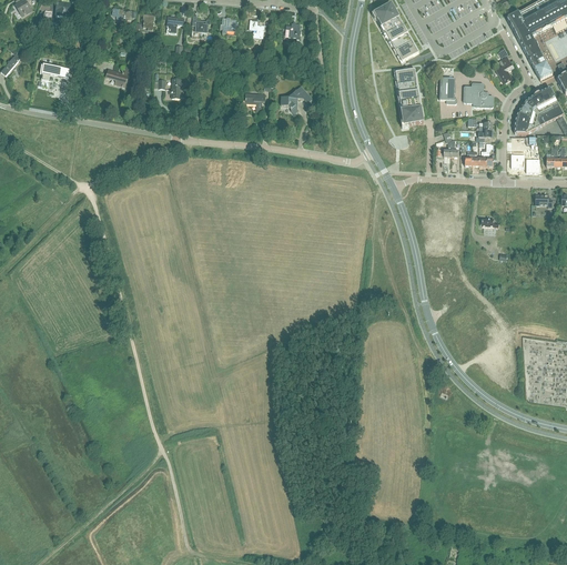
[(14,0),(17,3),(14,4),(21,16),(23,13),(24,13),(30,9),(26,0),(14,0)]
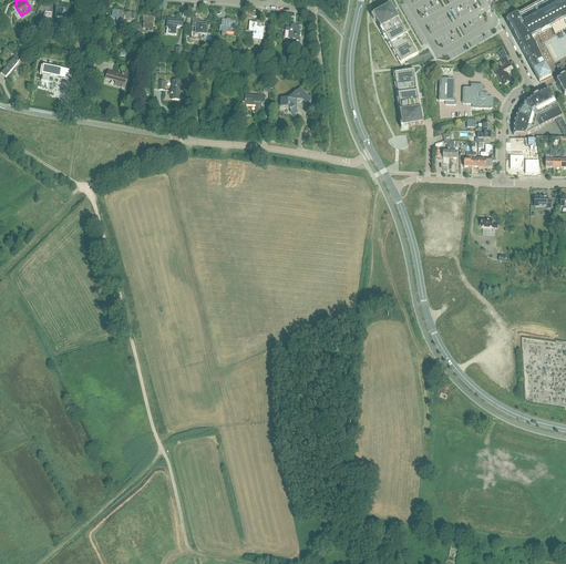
[(504,0),(501,2),(505,10),(510,7),(506,0),(504,0)]
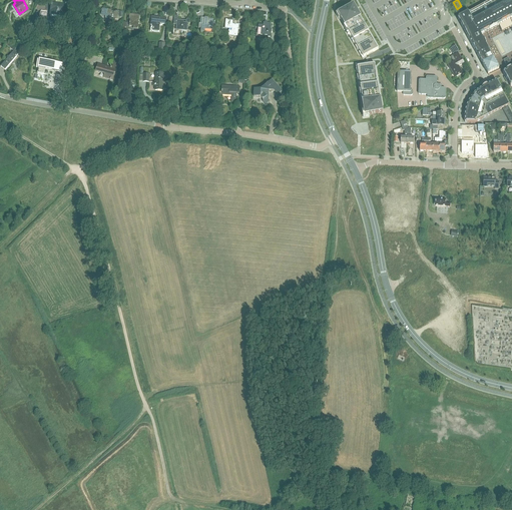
[(496,66),(498,65),(487,46),(482,36),(481,34),(480,32),(481,31),(511,14),(511,0),(485,0),(474,6),(464,11),(457,15),(487,71),(495,67),(496,66)]
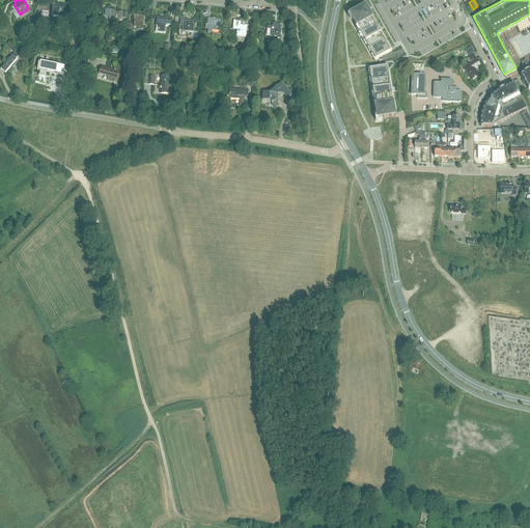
[(51,14),(63,16),(64,2),(53,1),(51,14)]
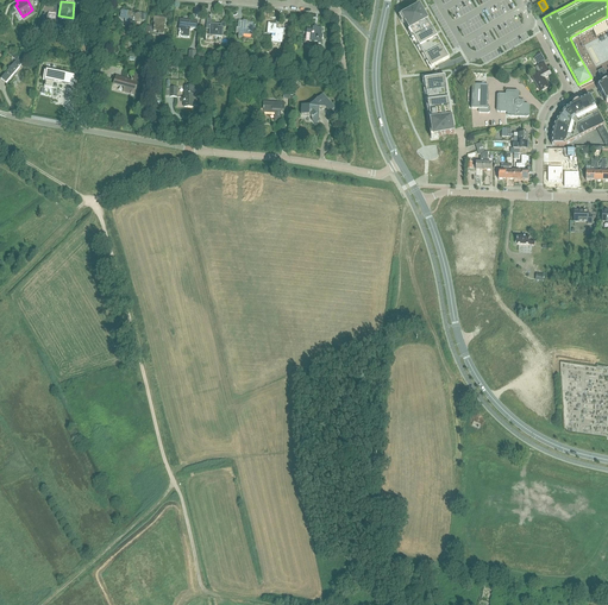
[(447,55),(419,4),(401,14),(430,65),(447,55)]
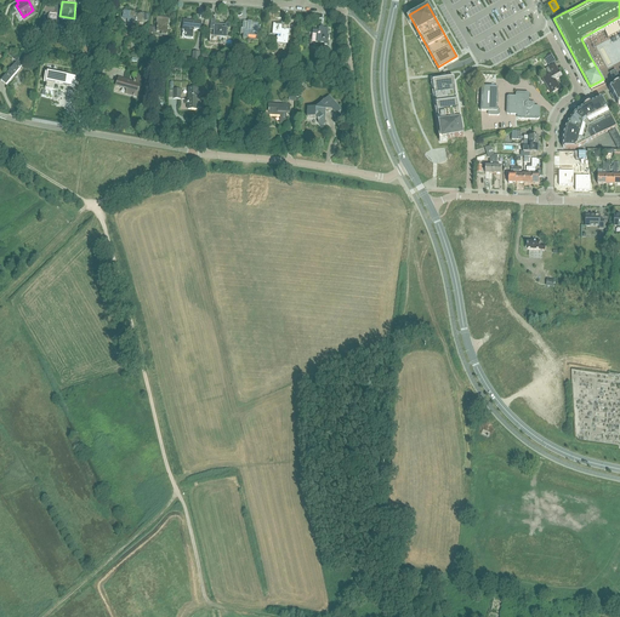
[(143,11),(138,11),(138,12),(137,12),(137,11),(136,11),(135,12),(134,12),(134,11),(134,9),(123,7),(121,15),(126,16),(126,20),(131,21),(134,22),(134,26),(137,26),(138,21),(142,21),(142,17),(143,11)]
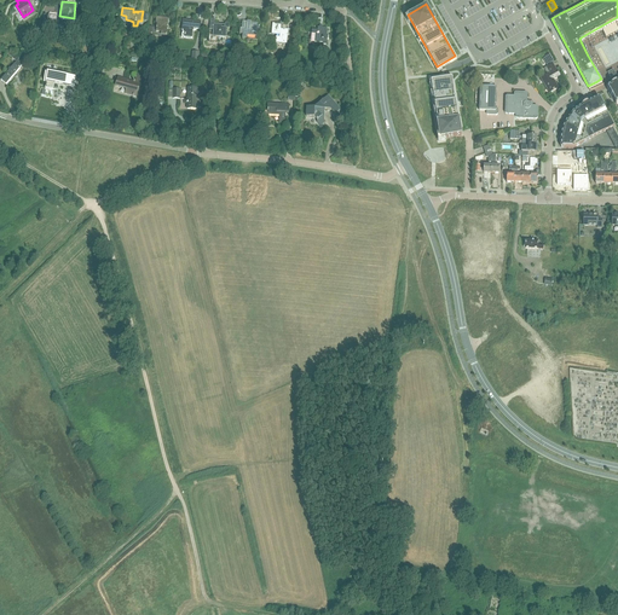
[(166,33),(166,21),(167,15),(155,15),(155,21),(156,21),(155,29),(151,28),(151,23),(148,23),(148,32),(166,33)]
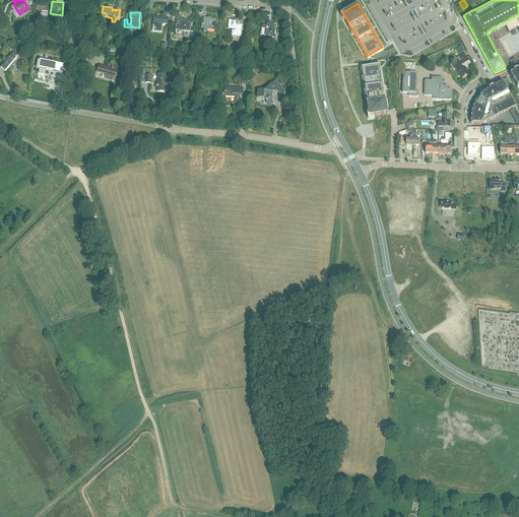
[(191,21),(192,17),(188,16),(188,21),(185,20),(185,19),(182,19),(181,18),(179,18),(179,13),(176,13),(174,33),(181,34),(182,28),(189,29),(190,21),(191,21)]
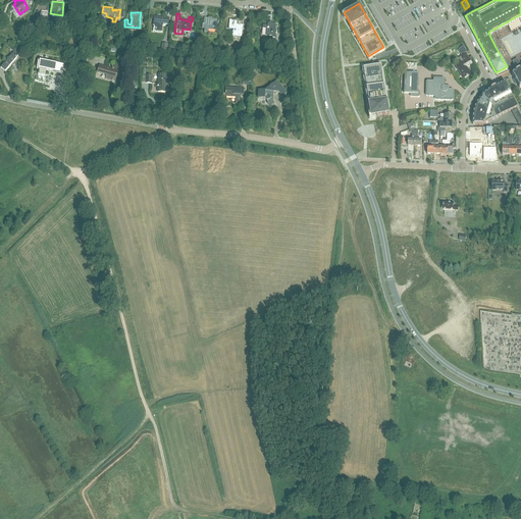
[(167,22),(167,20),(168,15),(153,14),(152,29),(161,30),(161,22),(164,22),(164,21),(167,22)]
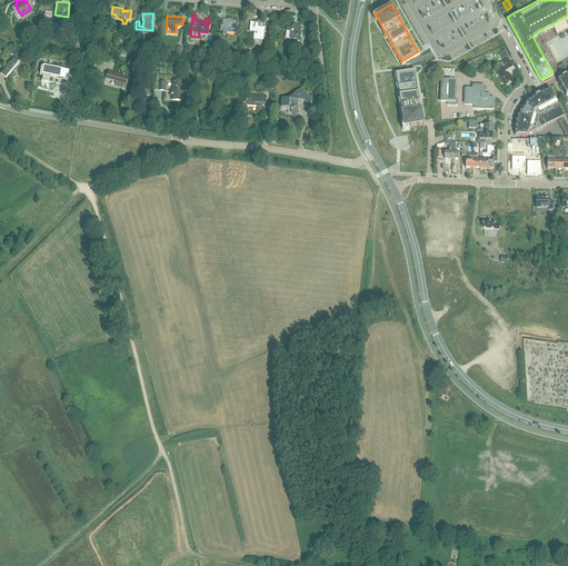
[(236,26),(236,25),(236,19),(230,18),(221,17),(221,23),(220,23),(219,29),(222,29),(221,33),(227,35),(227,33),(236,35),(236,26)]
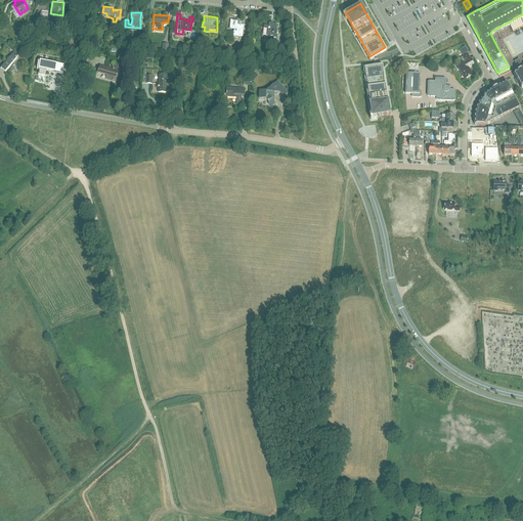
[(243,28),(243,27),(244,22),(237,22),(237,17),(230,17),(229,23),(229,27),(233,27),(232,34),(241,35),(242,28),(243,28)]
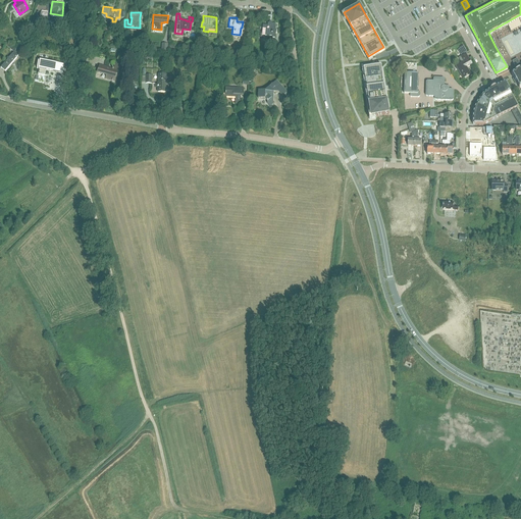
[(262,22),(261,34),(274,35),(274,31),(275,31),(275,28),(275,23),(274,23),(274,21),(267,20),(266,23),(262,22)]
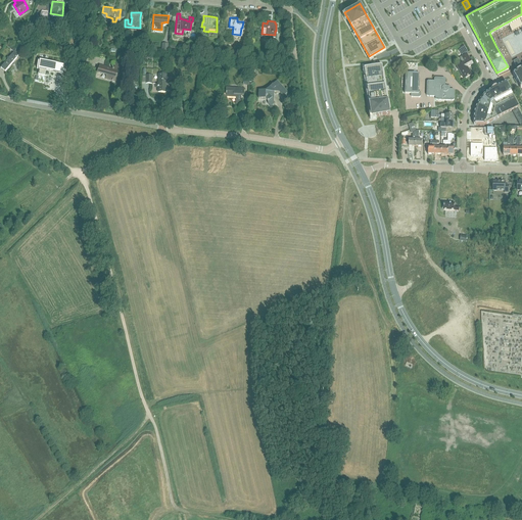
[(4,69),(11,60),(18,51),(14,48),(15,46),(8,40),(5,43),(13,49),(0,65),(4,69)]
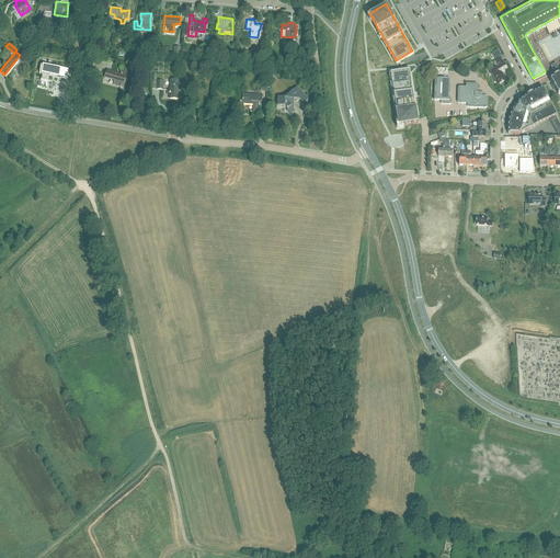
[(493,49),(491,50),(494,55),(494,57),(499,55),(500,54),(501,54),(498,47),(496,46),(494,47),(493,48),(493,49)]
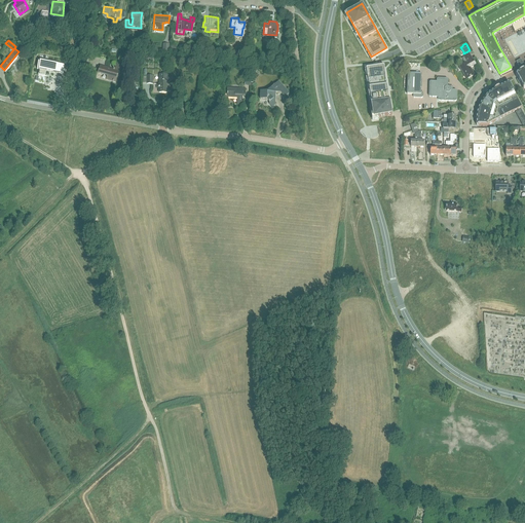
[(475,62),(472,57),(469,51),(461,55),(464,61),(458,65),(463,73),(464,73),(466,76),(474,72),(470,65),(475,62)]
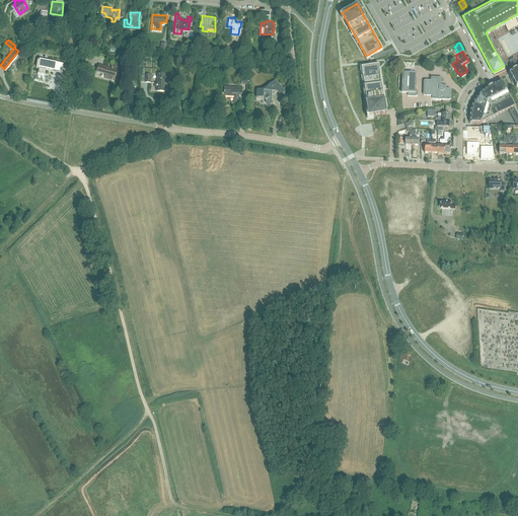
[(37,59),(35,66),(38,66),(38,72),(50,73),(54,74),(55,69),(61,70),(63,62),(55,61),(43,59),(39,58),(39,59),(37,59)]
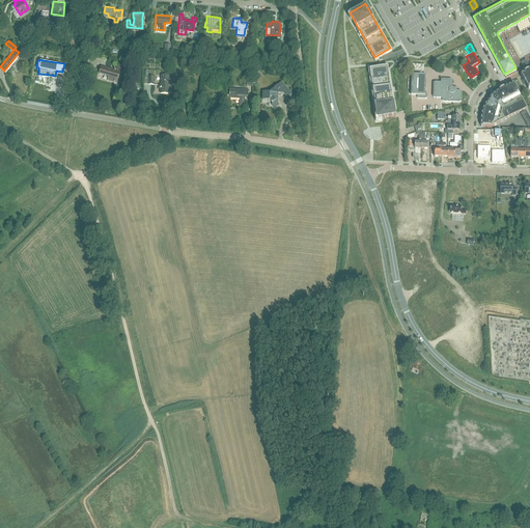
[(111,67),(106,65),(101,64),(99,71),(108,74),(107,78),(116,80),(120,63),(116,62),(115,67),(114,66),(113,67),(111,67)]
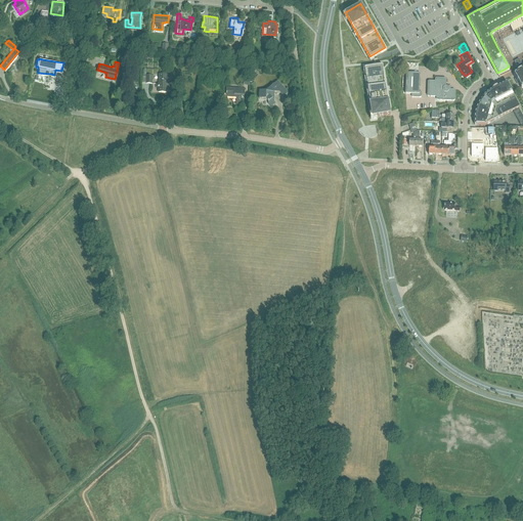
[(382,62),(364,66),(364,67),(364,68),(364,70),(365,73),(365,74),(365,75),(365,76),(365,77),(365,78),(366,80),(366,81),(366,83),(366,85),(367,85),(367,88),(367,89),(367,90),(368,92),(368,95),(368,96),(368,97),(368,98),(369,99),(369,100),(369,103),(369,104),(371,109),(371,110),(372,112),(372,115),(372,116),(376,115),(380,115),(381,114),(382,114),(383,114),(389,113),(389,110),(382,62)]
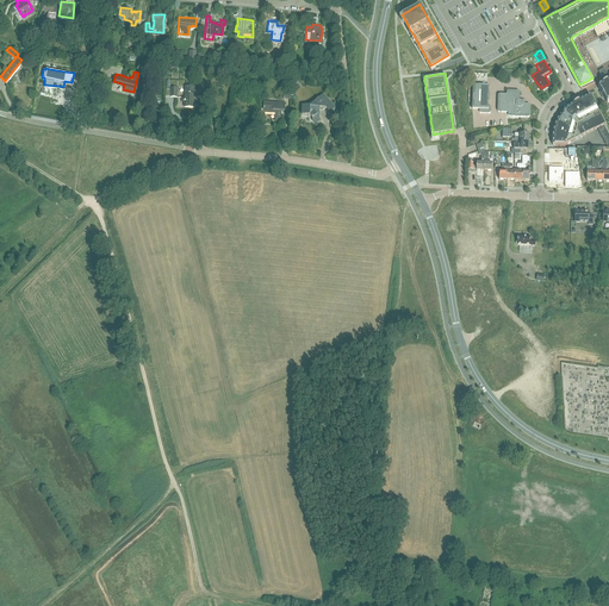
[(601,82),(597,83),(606,100),(608,98),(608,76),(608,79),(608,77),(601,82)]
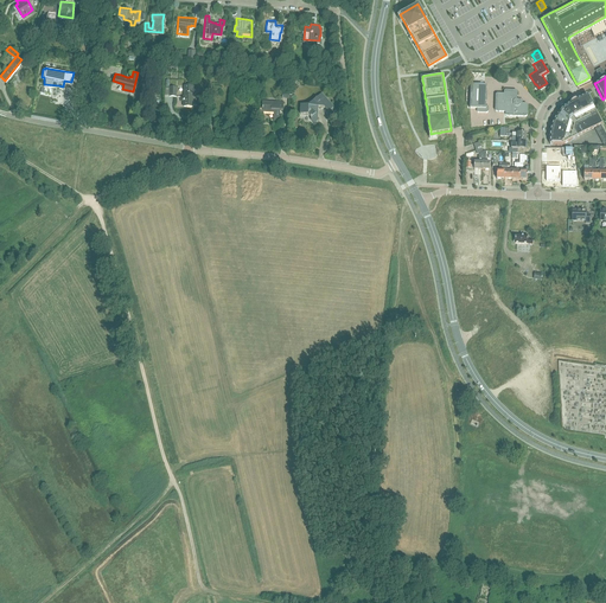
[(488,109),(488,103),(485,103),(485,82),(470,82),(469,106),(476,106),(476,109),(477,109),(486,110),(488,109)]
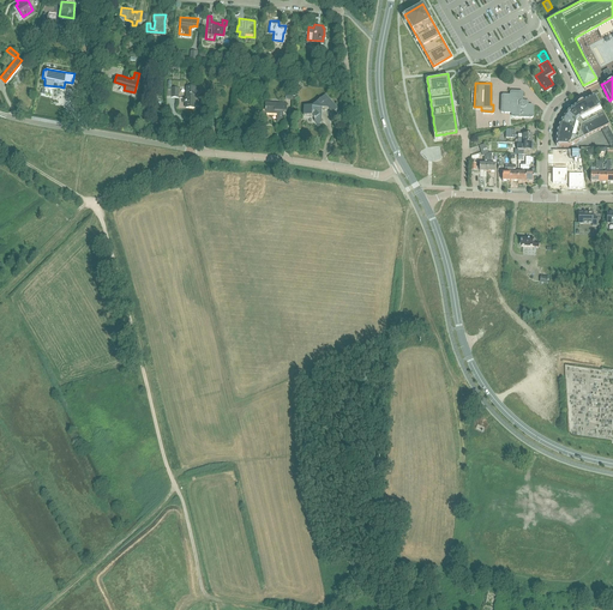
[(204,96),(204,90),(204,88),(194,86),(194,84),(185,84),(185,104),(193,106),(194,96),(204,96)]
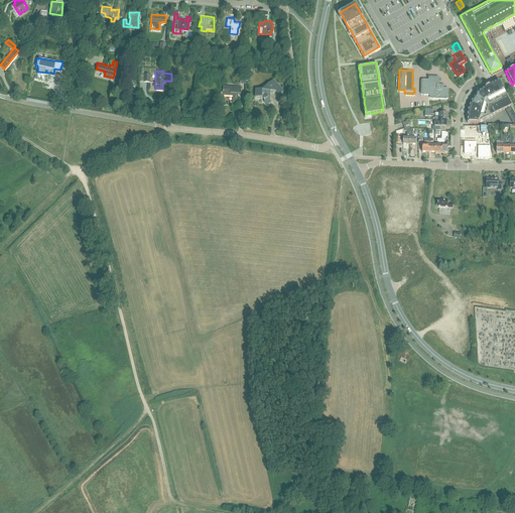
[(118,82),(122,86),(128,79),(124,75),(118,82)]
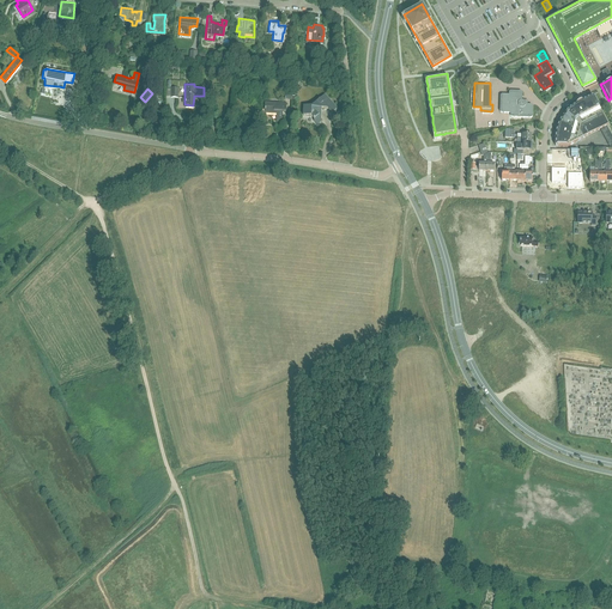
[(500,93),(498,109),(501,110),(509,110),(509,113),(510,114),(523,115),(529,115),(531,114),(532,103),(531,102),(525,102),(525,101),(525,98),(522,98),(521,98),(521,90),(520,89),(514,89),(509,89),(508,90),(508,92),(501,92),(500,93)]
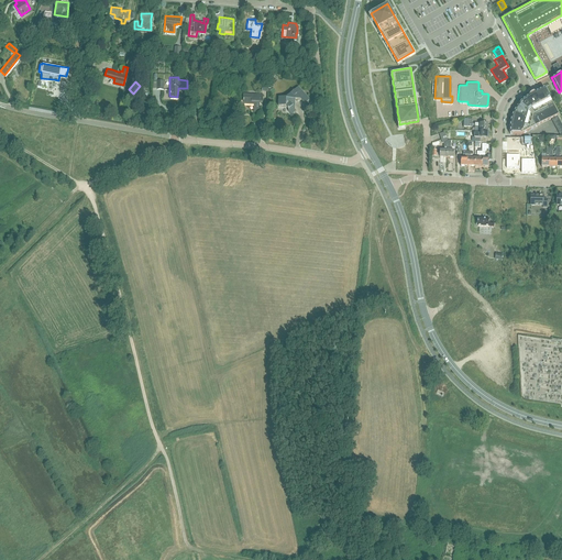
[(309,97),(297,85),(285,95),(278,95),(277,103),(285,105),(287,107),(287,109),(290,112),(294,109),(294,106),(289,100),(294,97),(300,97),(304,101),(309,97)]
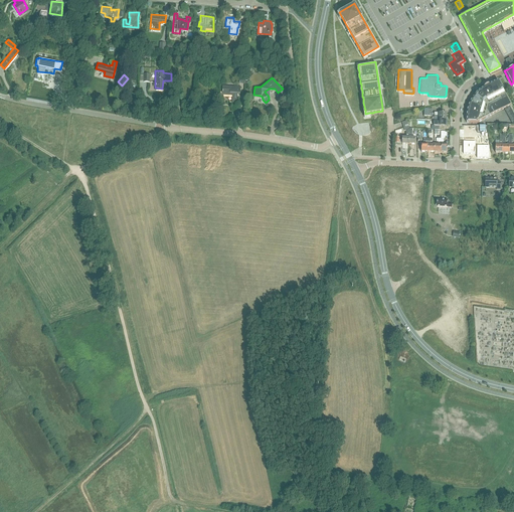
[(466,110),(465,115),(466,120),(476,120),(503,106),(512,122),(513,122),(513,113),(508,103),(510,102),(497,78),(489,82),(483,86),(483,87),(480,89),(479,87),(476,89),(473,92),(474,93),(471,97),(469,101),(467,106),(466,110)]
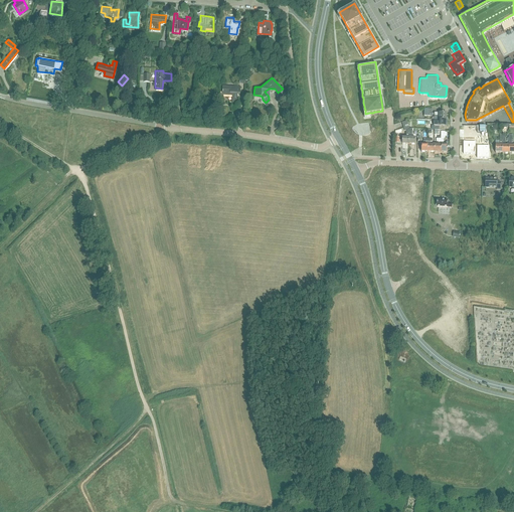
[(238,91),(239,86),(239,84),(222,83),(221,93),(231,93),(231,99),(235,100),(235,91),(238,91)]
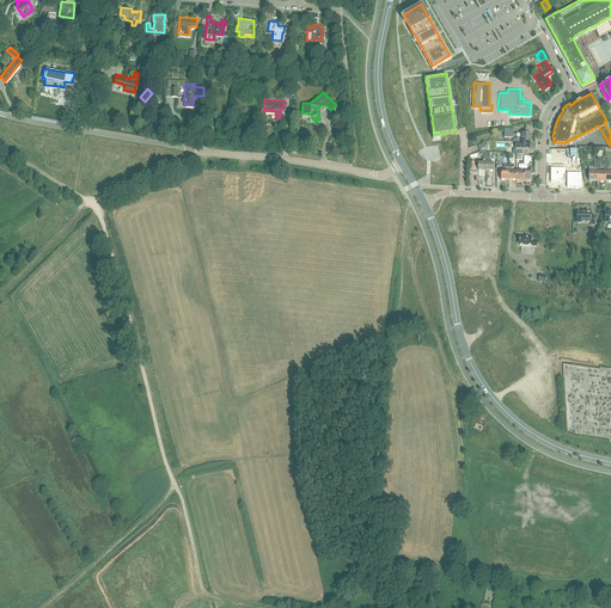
[(47,121),(67,124),(68,117),(34,111),(32,118),(37,118),(47,121)]
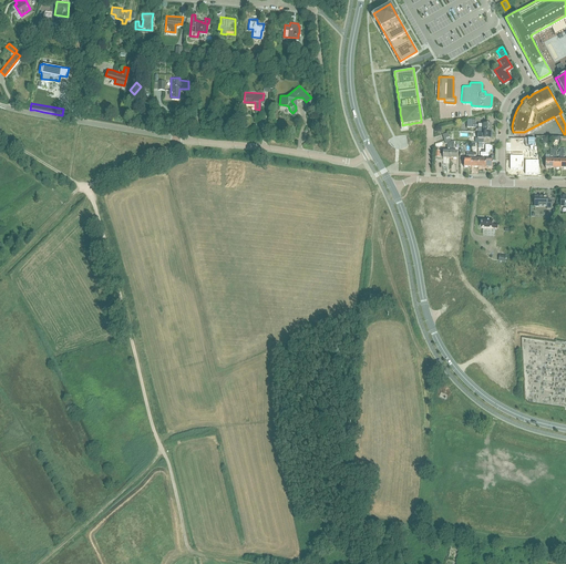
[(525,155),(512,155),(512,168),(525,168),(525,155)]
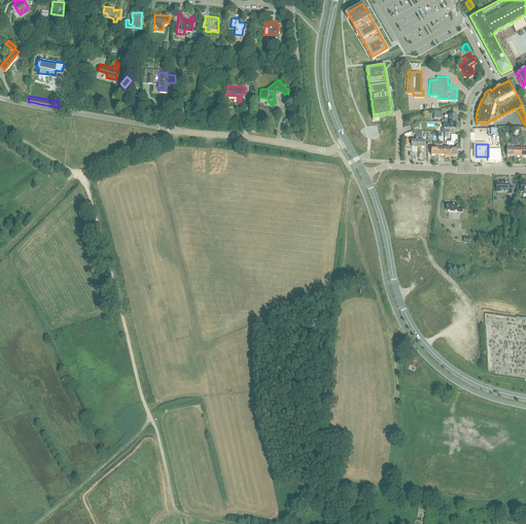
[(501,147),(489,147),(489,160),(501,160),(501,147)]
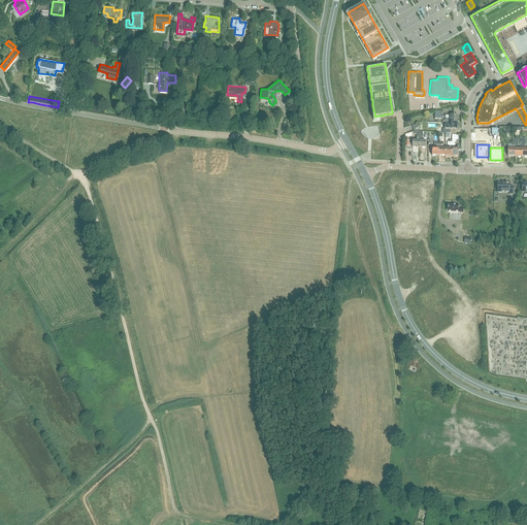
[(497,187),(496,190),(508,190),(508,192),(512,192),(513,184),(508,184),(508,182),(497,182),(497,187)]
